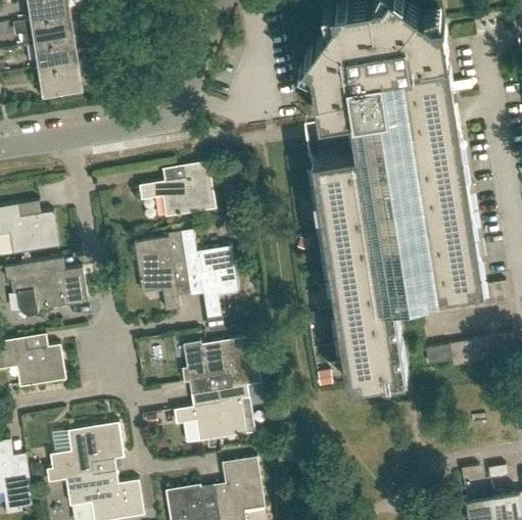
[(28,0),(32,19),(70,13),(68,0),(28,0)]
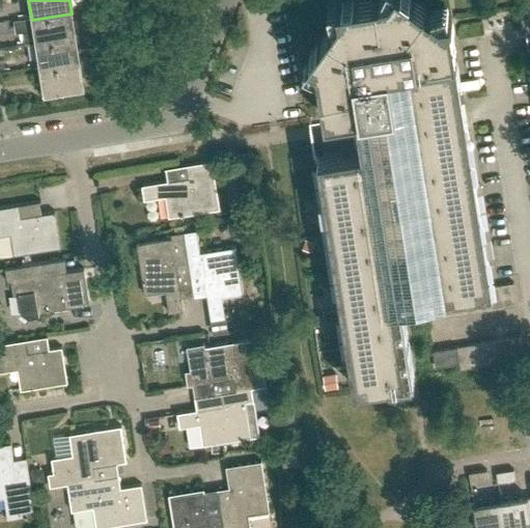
[(451,59),(451,60),(456,59),(449,18),(438,20),(411,0),(372,0),(336,6),(337,18),(306,60),(315,67),(324,119),(342,116),(360,113),(358,96),(371,94),(368,74),(406,67),(406,66),(451,59)]
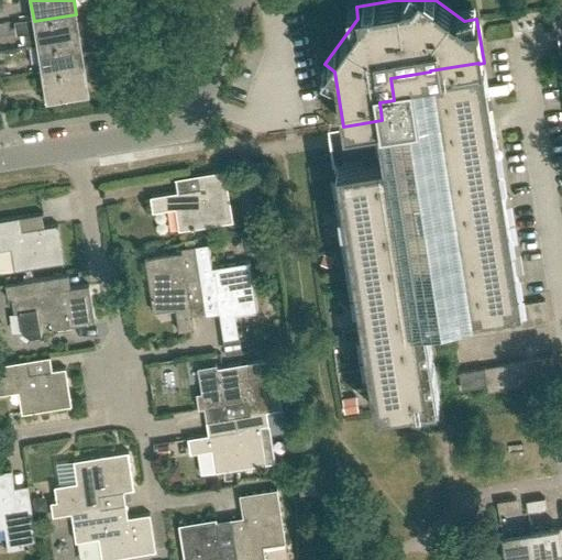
[(39,47),(80,41),(76,14),(34,21),(36,36),(23,39),(25,50),(39,47)]
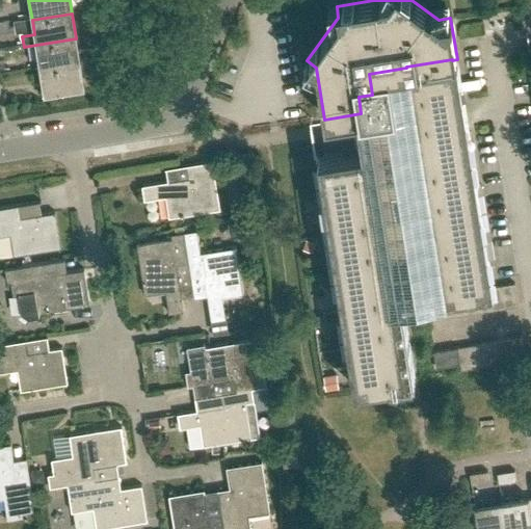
[(40,70),(80,63),(76,38),(36,45),(40,70)]
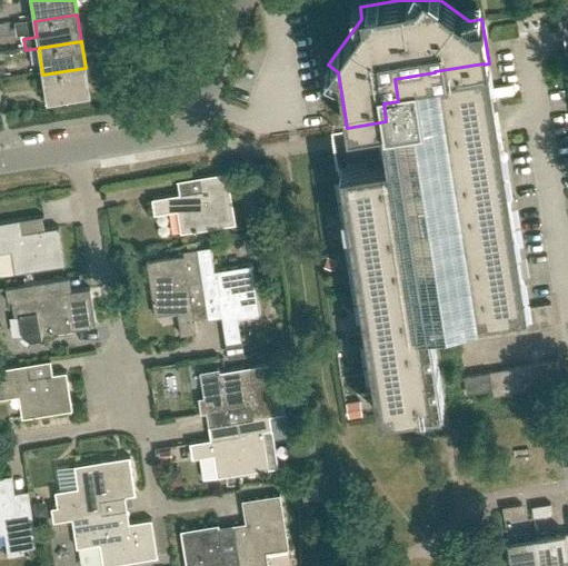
[(486,82),(484,65),(484,63),(435,71),(435,72),(438,90),(432,91),(465,299),(470,298),(474,318),(481,316),(496,315),(509,313),(522,310),(519,290),(522,290),(490,82),(486,82)]
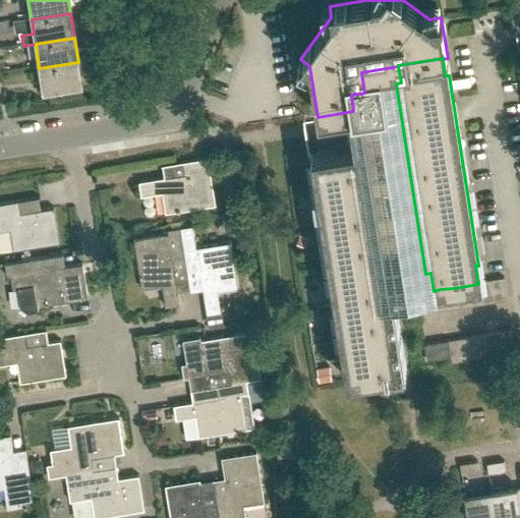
[(78,62),(39,68),(43,94),(82,88),(78,62)]
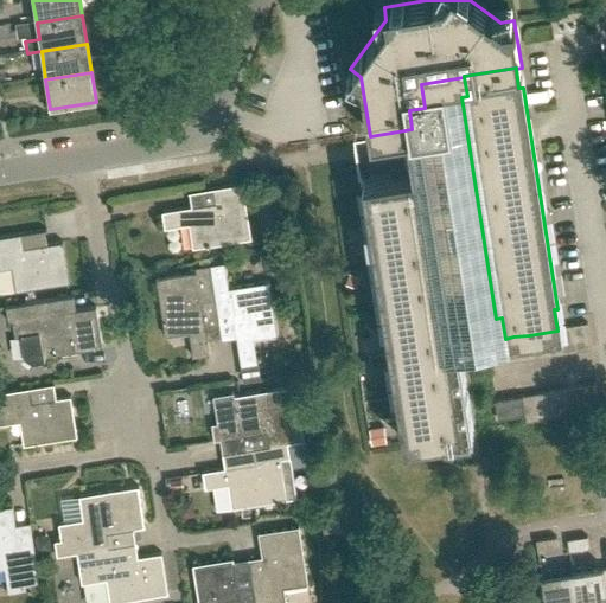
[(412,129),(391,133),(399,175),(368,180),(409,443),(440,438),(460,435),(412,129)]
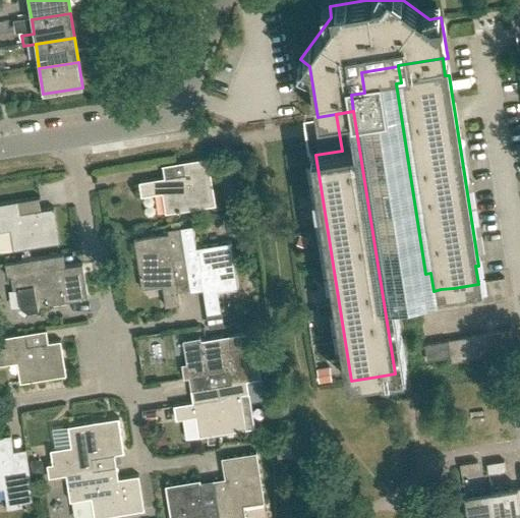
[(209,172),(213,172),(211,159),(182,164),(184,176),(138,183),(140,198),(161,194),(165,215),(215,208),(209,172)]
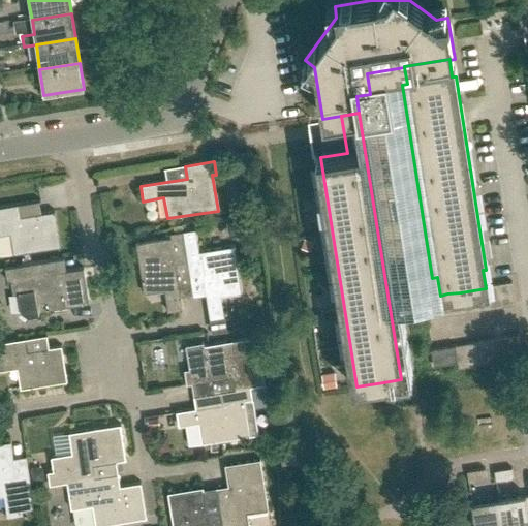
[(20,218),(18,206),(0,208),(0,237),(9,236),(12,255),(65,247),(59,212),(20,218)]
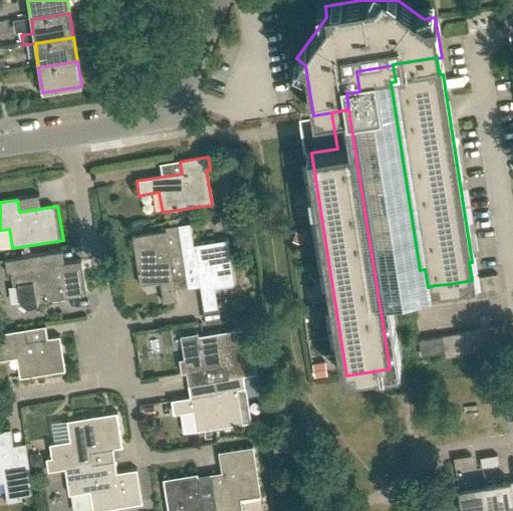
[(244,214),(232,215),(234,227),(246,225),(244,214)]
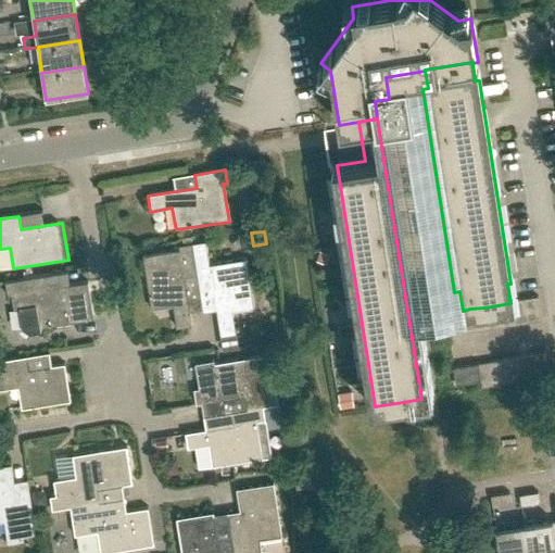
[(192,244),(194,261),(197,276),(199,291),(212,289),(219,338),(236,336),(231,313),(253,310),(246,260),(209,266),(207,259),(206,259),(204,242),(192,244)]
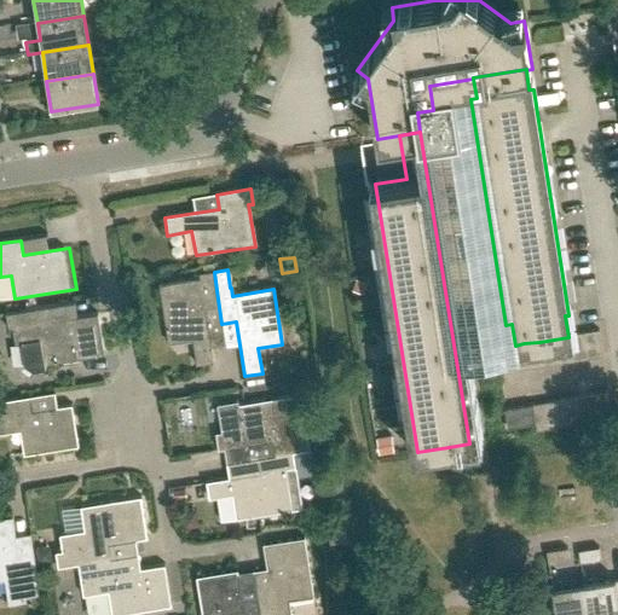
[(213,364),(204,309),(219,307),(217,290),(214,272),(198,274),(200,284),(159,291),(168,346),(191,342),(196,366),(213,364)]
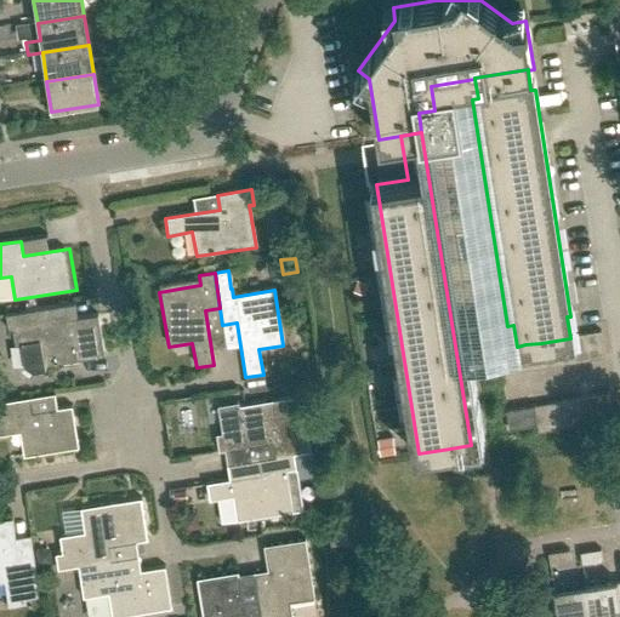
[(51,324),(49,309),(5,316),(7,332),(11,331),(15,348),(21,347),(24,367),(33,373),(44,371),(44,372),(45,372),(44,367),(103,358),(97,316),(51,324)]
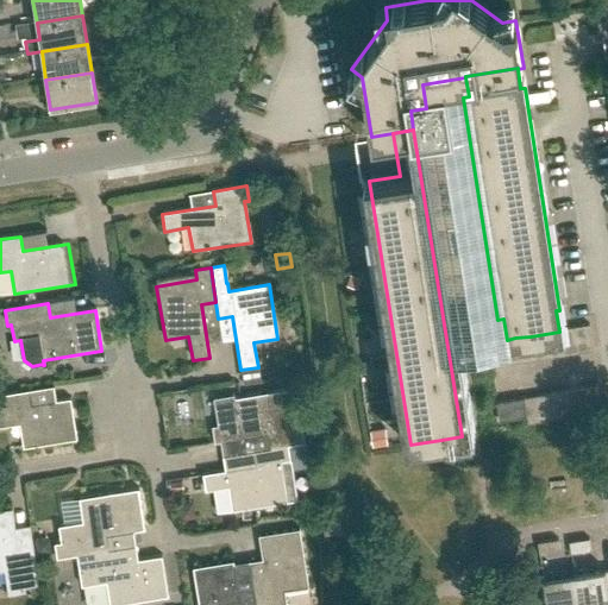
[(559,332),(563,358),(577,355),(574,329),(559,332)]
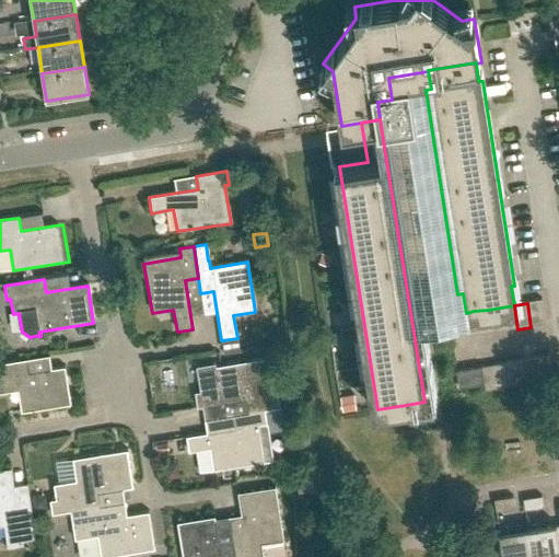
[(514,305),(501,308),(504,331),(517,329),(514,305)]
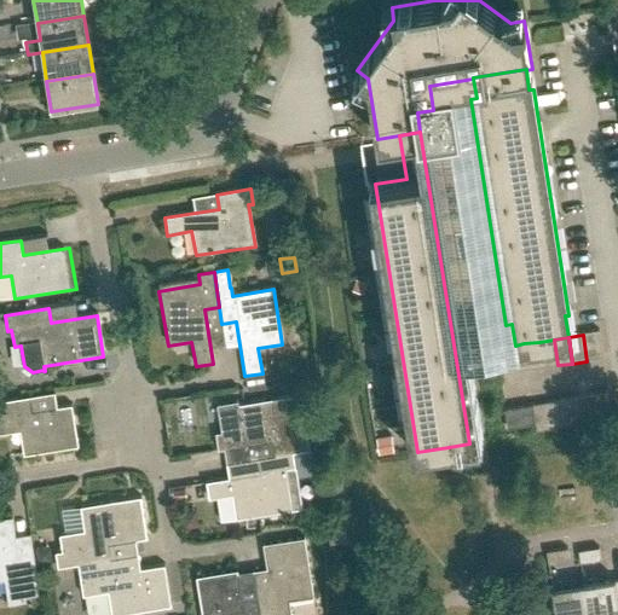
[(554,340),(539,342),(543,367),(558,365),(554,340)]
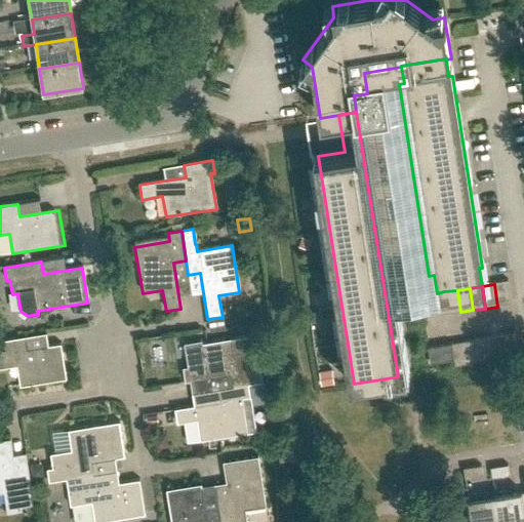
[(457,290),(444,291),(448,314),(460,312),(457,290)]
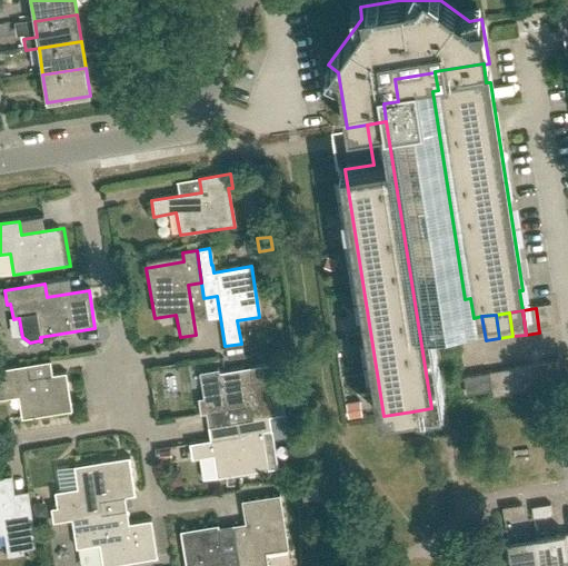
[(474,318),(468,318),(468,319),(471,343),(486,340),(481,316),(474,318)]
